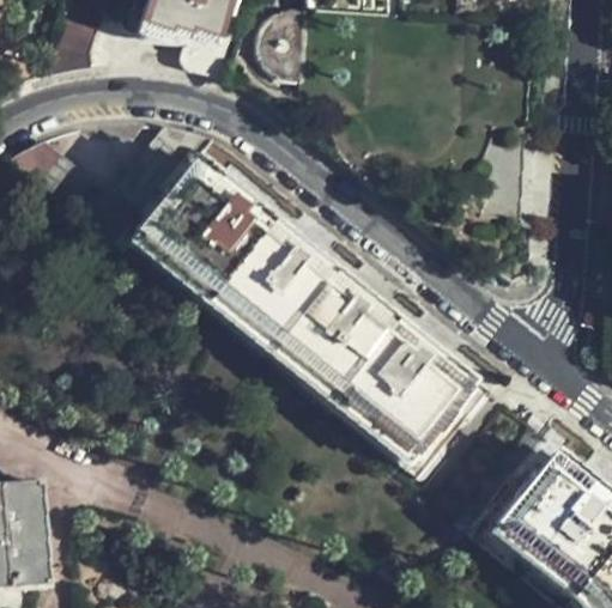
[(68,70),(92,66),(96,46),(107,8),(94,0),(71,0),(58,41),(46,76),(68,70)]
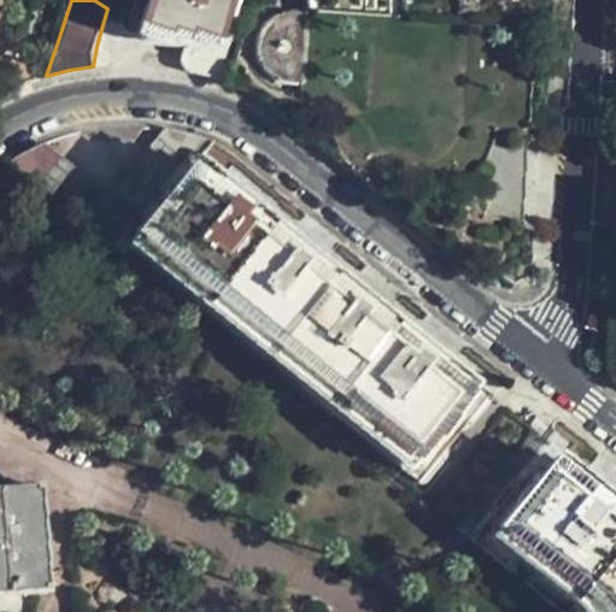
[(187,69),(228,80),(245,28),(223,21),(229,0),(132,0),(127,18),(170,36),(171,30),(189,35),(186,49),(185,60),(187,64),(187,69)]
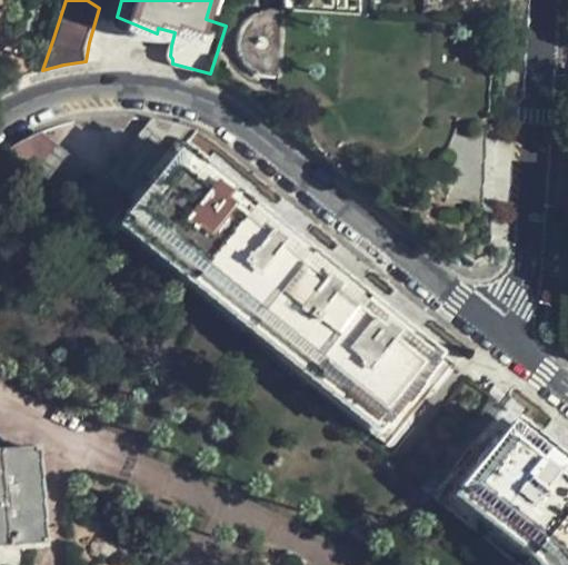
[(280,59),(282,11),(262,12),(250,18),(239,28),(235,38),(235,48),(237,56),(243,67),(251,73),(260,77),(280,77),(280,59)]
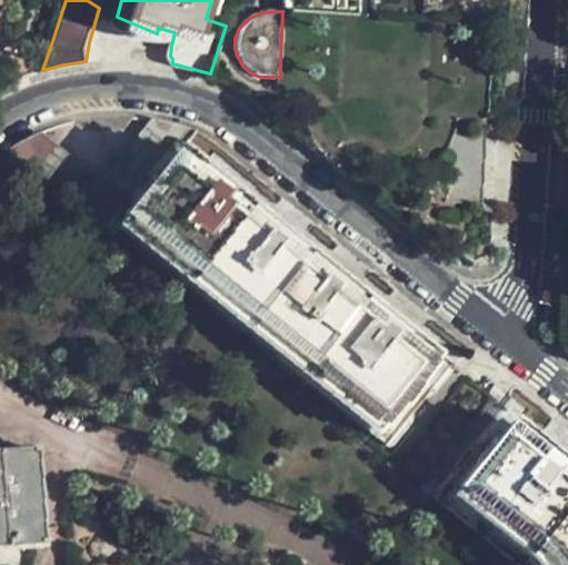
[(26,77),(42,70),(30,36),(0,47),(0,48),(11,81),(26,77)]
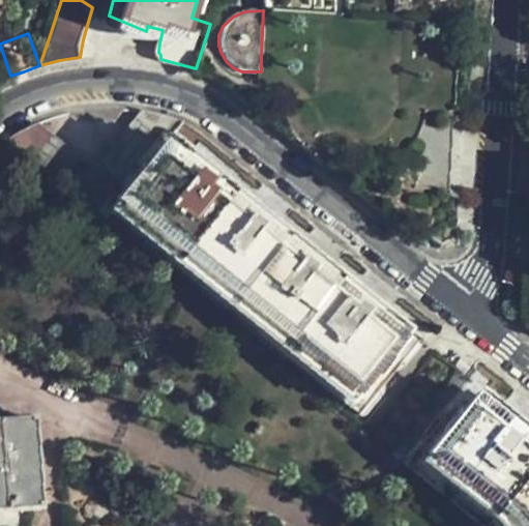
[(31,124),(7,138),(18,147),(49,172),(69,190),(105,217),(117,202),(136,216),(358,397),(404,340),(358,302),(344,291),(301,257),(251,215),(245,211),(188,166),(163,145),(183,120),(165,114),(143,109),(105,159),(89,159),(71,145),(38,120),(31,124)]
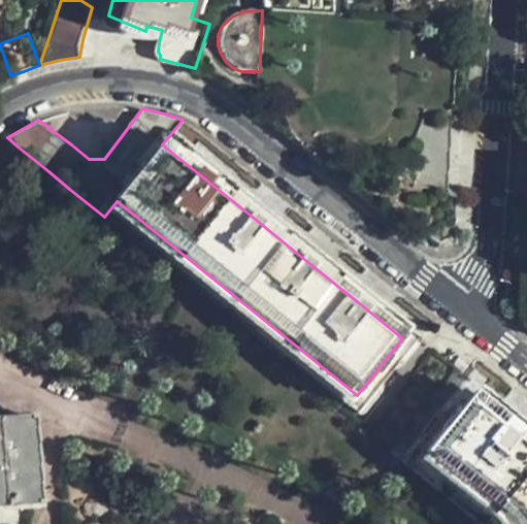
[(448,187),(451,122),(417,120),(415,177),(416,186),(437,187),(448,187)]
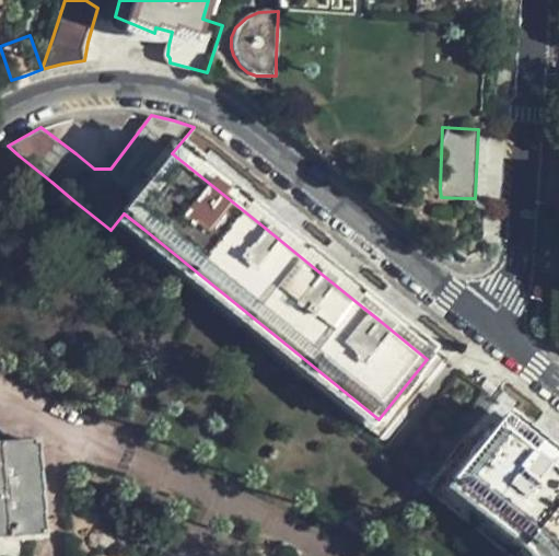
[(558,464),(544,453),(501,419),(453,478),(539,551),(543,551),(545,555),(558,555),(558,464)]
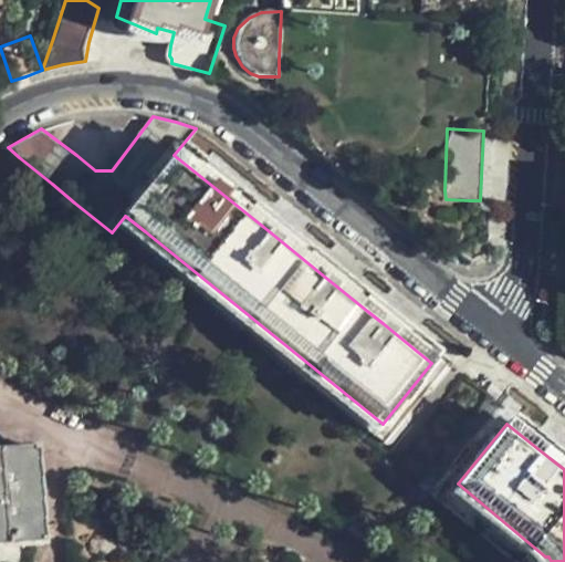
[(0,543),(49,540),(42,439),(0,443),(0,543)]
